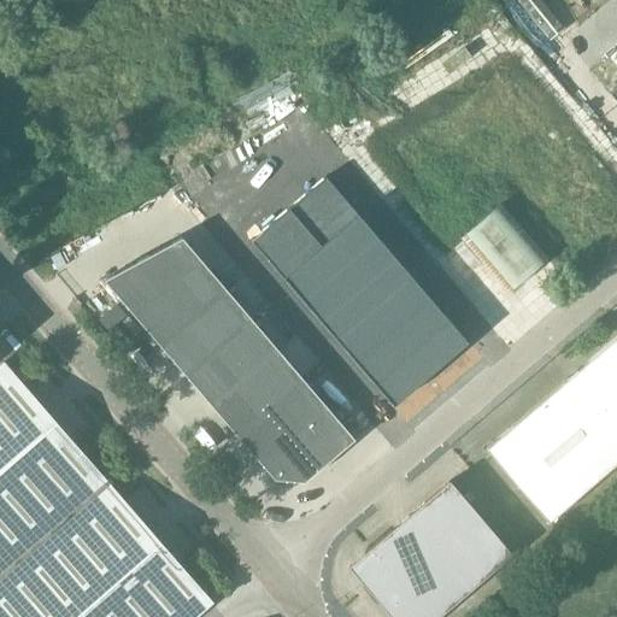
[(616,186),(512,64),(368,148),(503,306),(616,207),(616,186)]
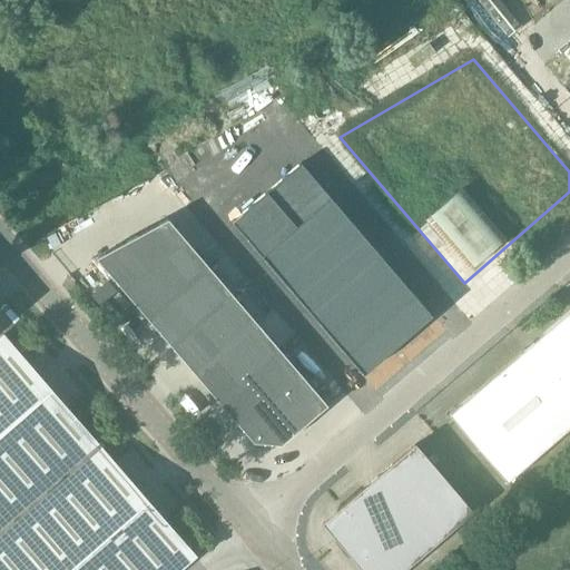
[(266,194),(232,224),(363,375),(431,317),(330,199),(295,228),(266,194)]
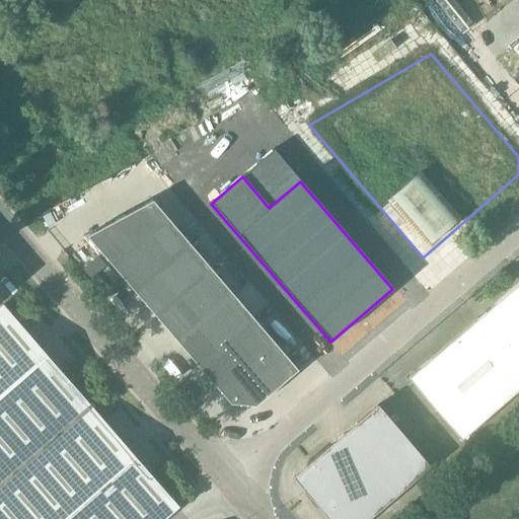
[(152,201),(86,236),(230,404),(255,406),(297,370),(152,201)]
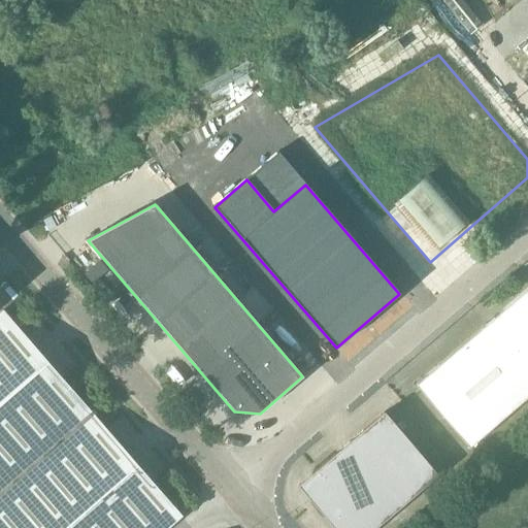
[(527,289),(487,324),(416,386),(469,448),(527,397),(527,289)]
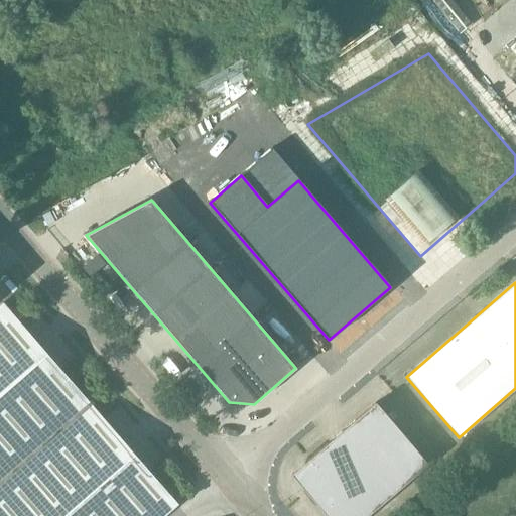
[(0,515),(164,515),(177,505),(34,341),(3,304),(0,306),(0,515)]
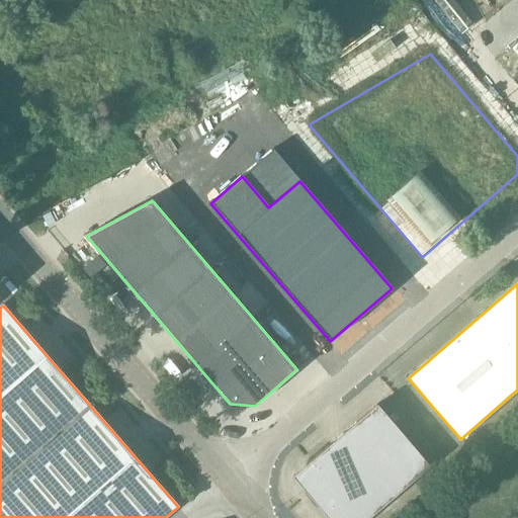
[(368,517),(430,466),(377,405),(309,462),(307,494),(327,517),(368,517)]
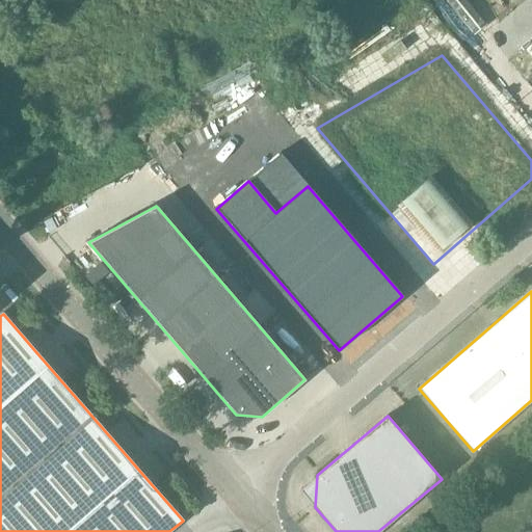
[(250,417),(227,422),(229,430),(251,425),(250,417)]
